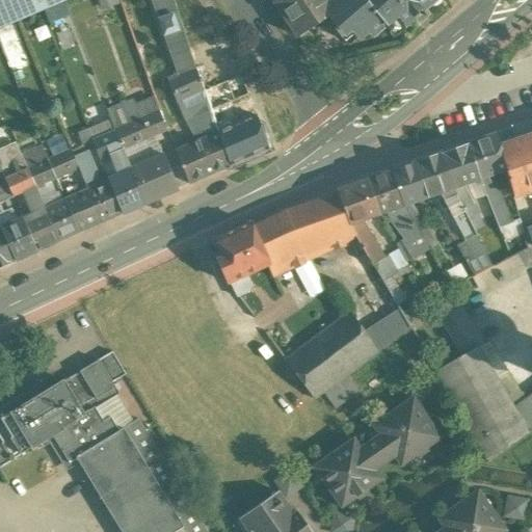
[(0,0),(0,26),(62,0),(0,0)]
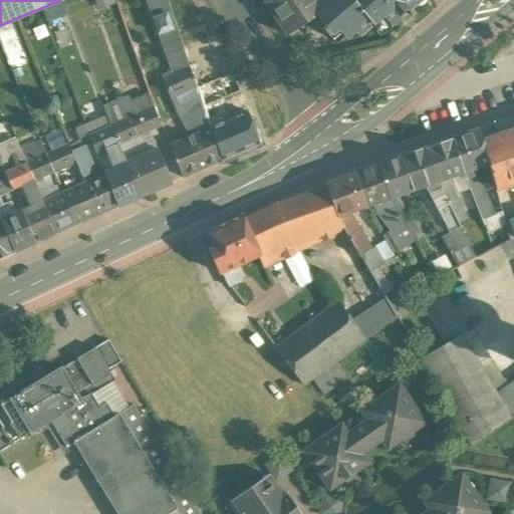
[(95,0),(99,8),(116,1),(115,0),(95,0)]
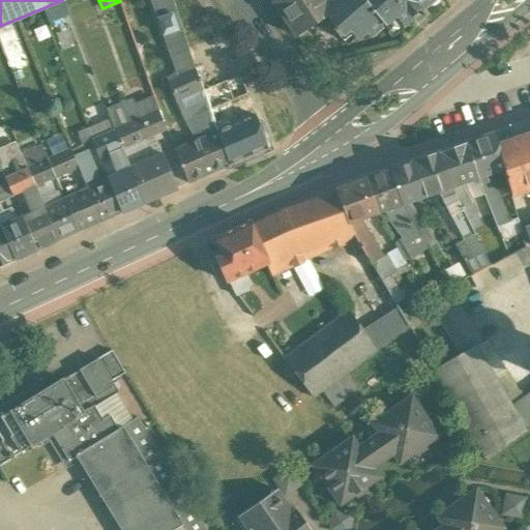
[(172,0),(149,0),(176,76),(195,66),(172,0)]
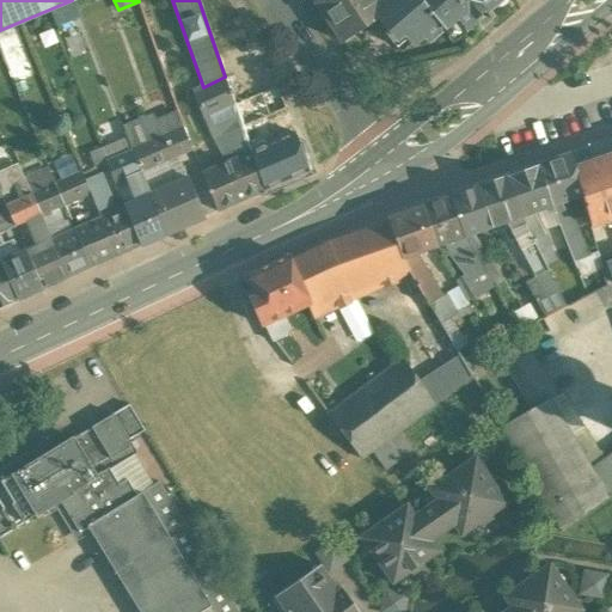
[(317,0),(314,1),(340,37),(362,22),(365,25),(377,17),(386,11),(379,0),(317,0)]
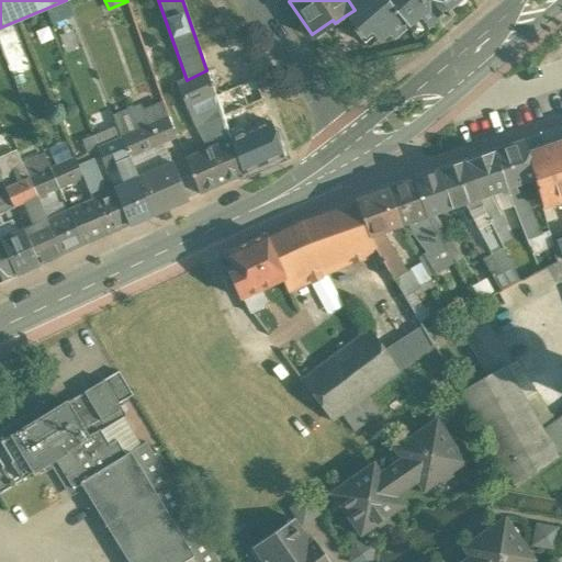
[(348,0),(355,10),(346,15),(357,27),(352,31),(369,48),(389,32),(394,37),(406,27),(418,42),(430,32),(427,26),(451,4),(456,8),(465,0),(348,0)]
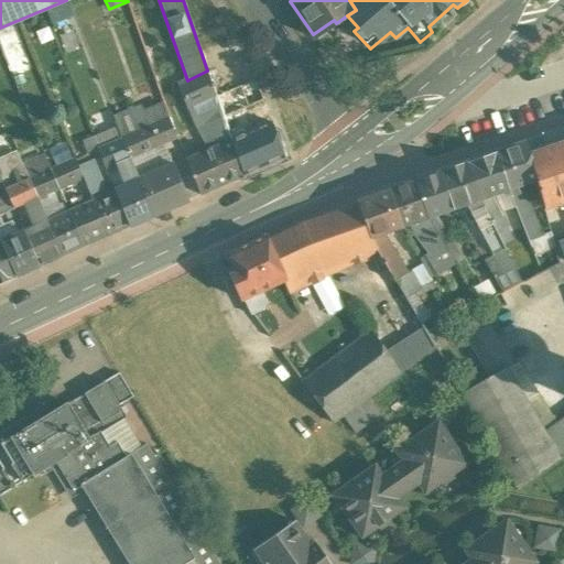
[(0,38),(14,73),(30,67),(15,31),(0,38)]
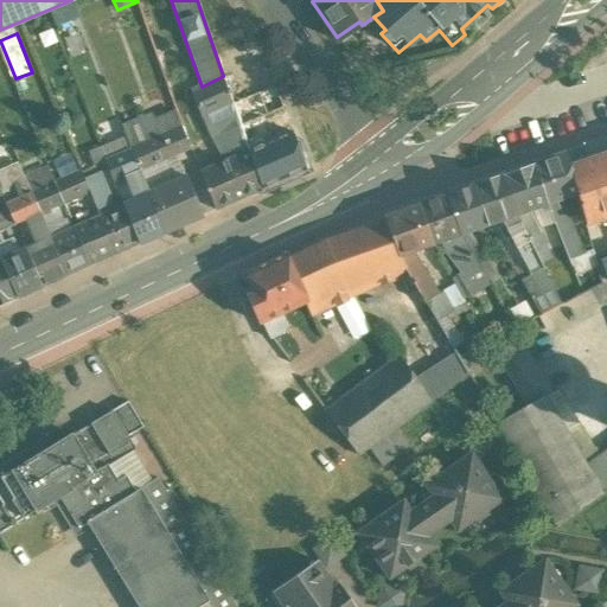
[(192,90),(202,117),(232,103),(225,83),(223,76),(202,87),(192,90)]
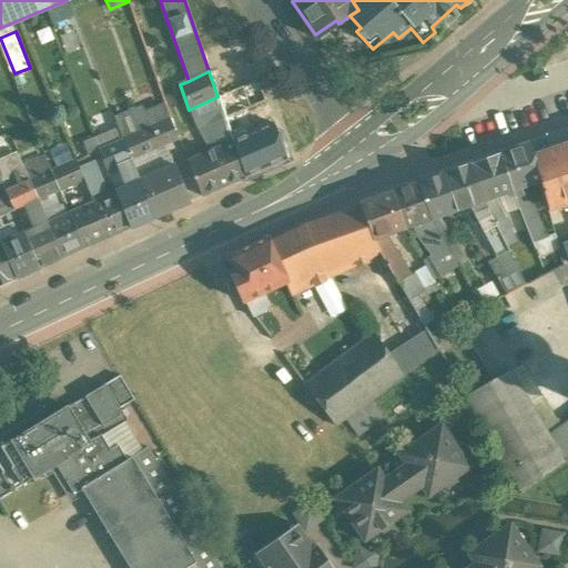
[(217,97),(189,110),(209,152),(233,141),(225,119),(217,97)]
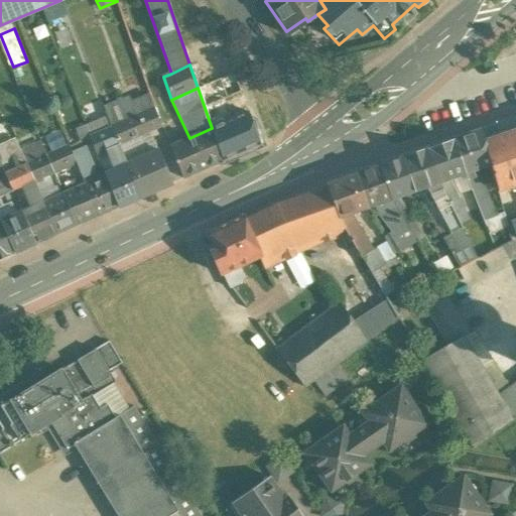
[(105,106),(112,127),(154,108),(149,94),(131,102),(128,96),(105,106)]
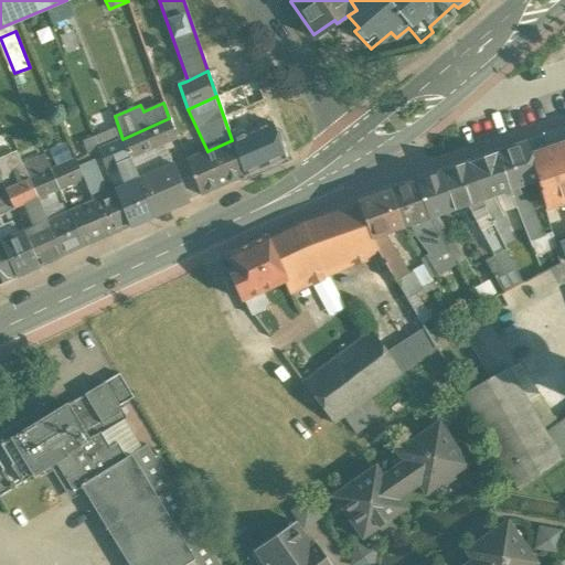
[(169,118),(123,139),(130,159),(179,138),(171,118),(169,118)]
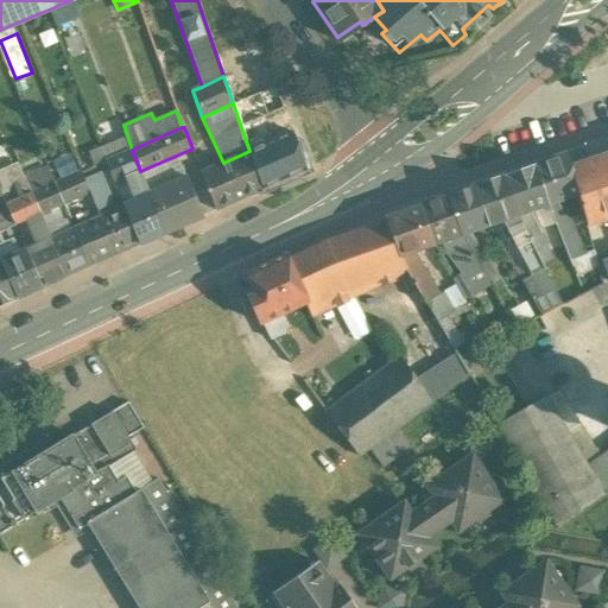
[(293,132),(249,151),(263,189),(306,170),(293,132)]
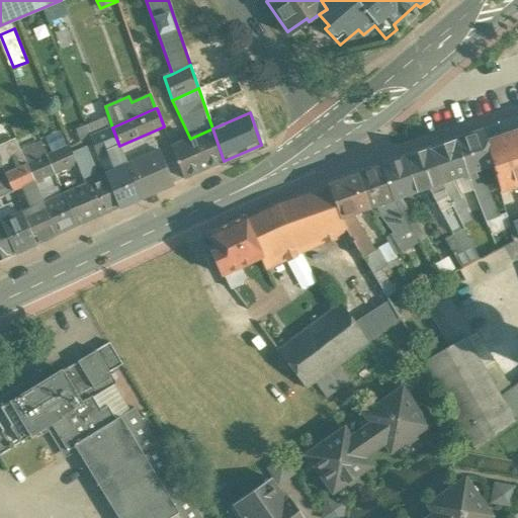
[(112,127),(90,138),(98,156),(119,146),(112,127)]
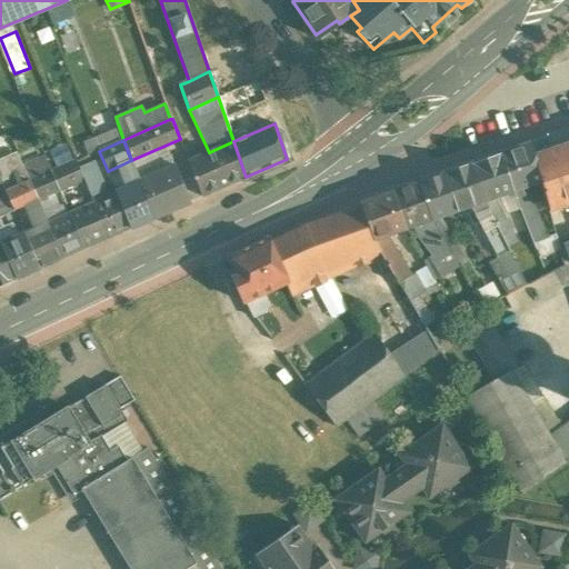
[(209,152),(186,162),(201,197),(246,177),(233,141),(209,152)]
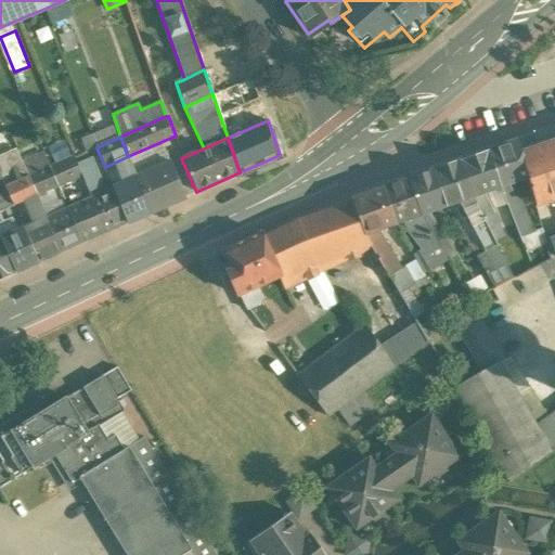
[(516,140),(488,150),(500,188),(512,183),(528,178),(529,178),(520,153),(516,140)]
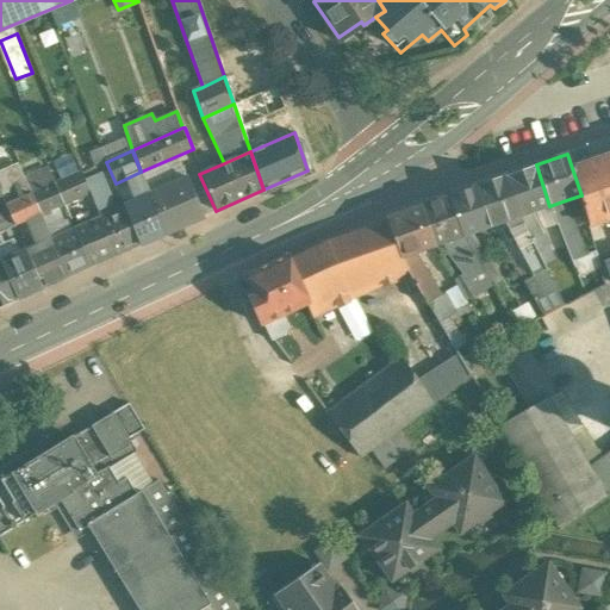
[(609,154),(572,168),(582,195),(580,195),(589,228),(609,219),(609,154)]
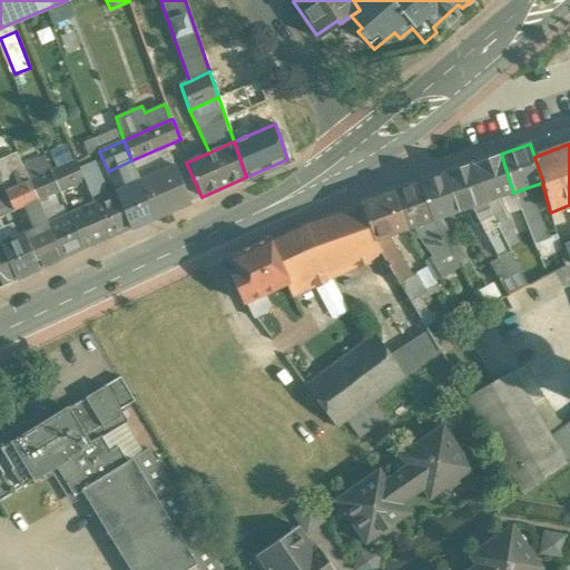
[(0,158),(0,180),(5,192),(29,182),(17,151),(0,158)]
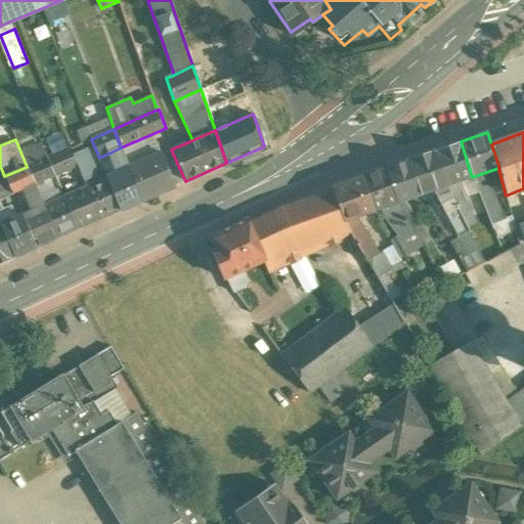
[(99,158),(91,139),(71,148),(78,167),(91,161),(99,158)]
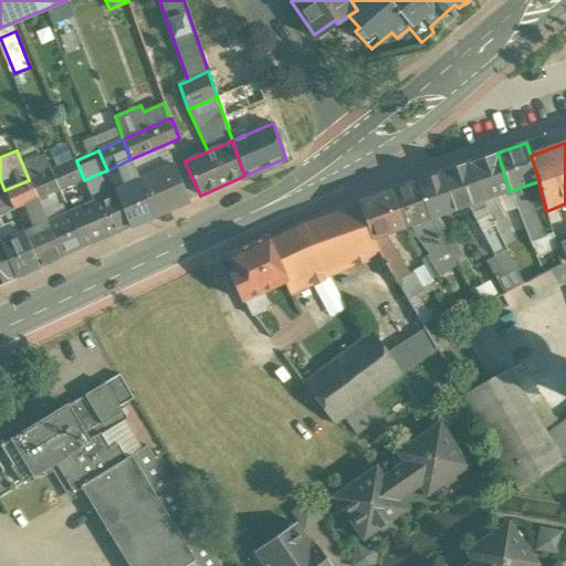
[(498,153),(468,164),(481,201),(492,198),(510,191),(498,153)]
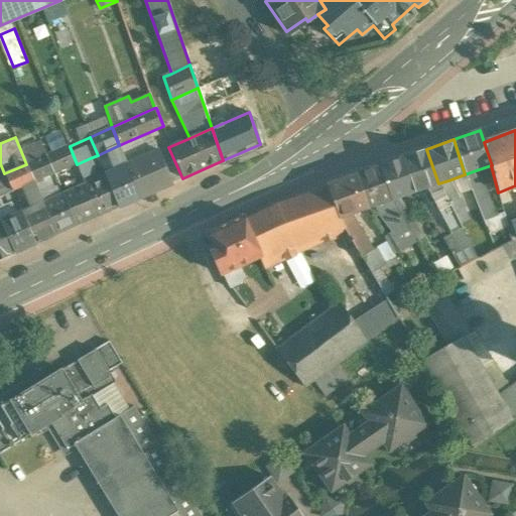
[(40,142),(28,148),(33,161),(46,156),(40,142)]
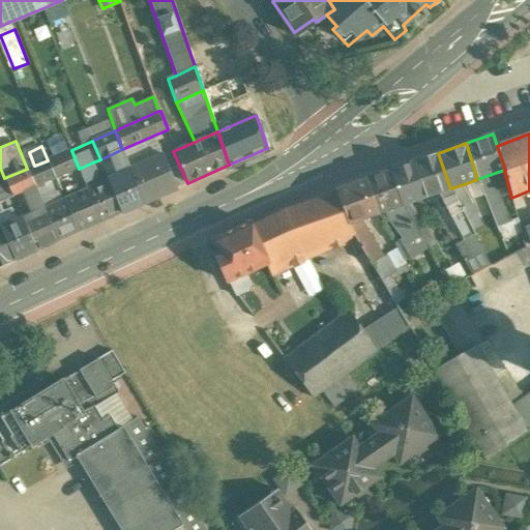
[(71,150),(49,159),(57,178),(79,169),(71,150)]
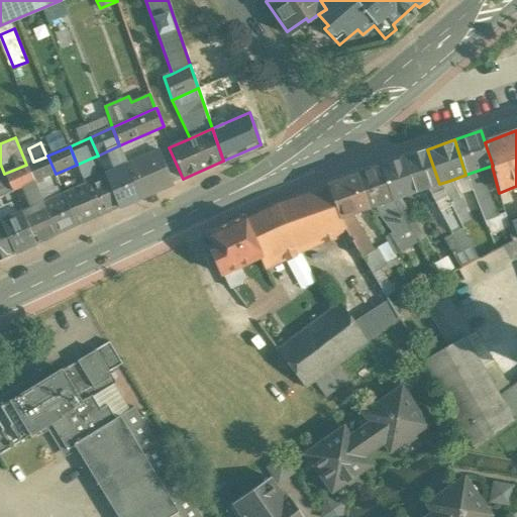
[(427,149),(402,159),(413,193),(428,188),(439,184),(427,149)]
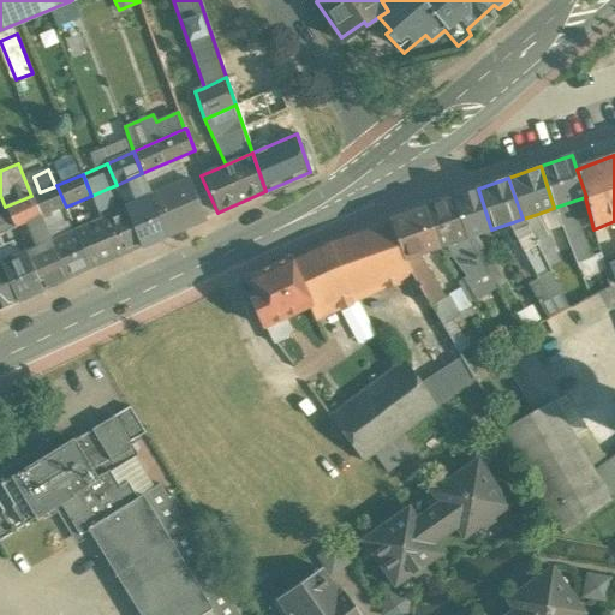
[(190,179),(151,197),(151,198),(166,236),(206,219),(190,179)]
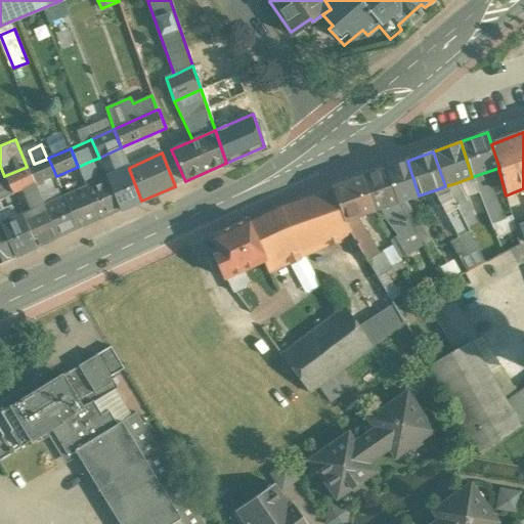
[(34,164),(27,167),(35,185),(56,176),(48,158),(47,159),(34,164)]
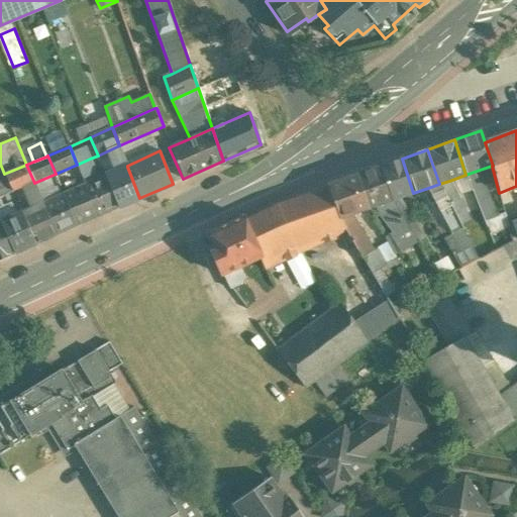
[(90,159),(77,165),(85,185),(96,180),(93,172),(95,171),(90,159)]
